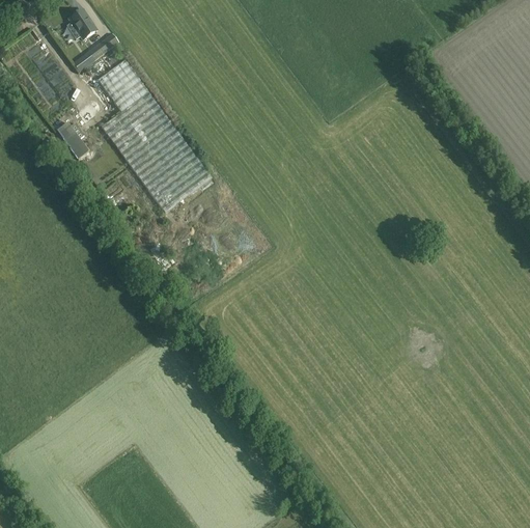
[(68,19),(71,22),(65,25),(71,32),(75,29),(82,38),(96,29),(82,8),(68,19)]
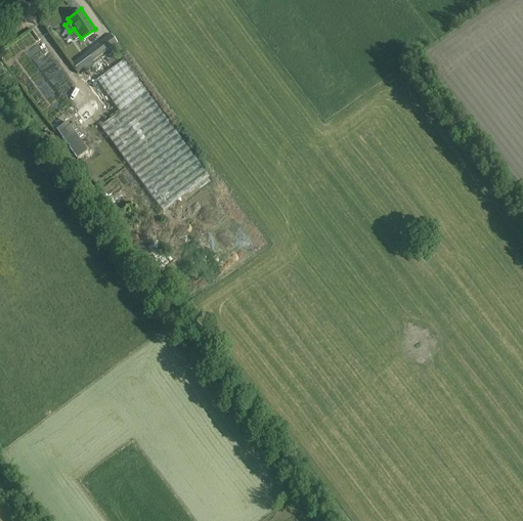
[(88,49),(72,61),(78,70),(94,57),(116,41),(110,33),(88,49)]
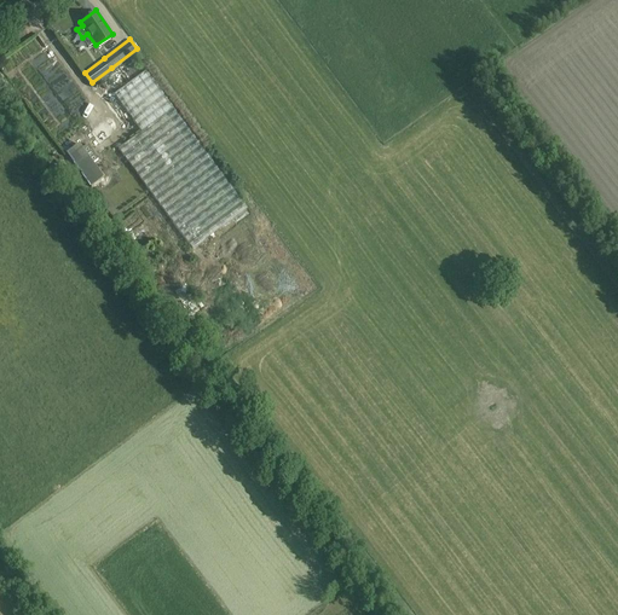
[(145,69),(107,98),(133,134),(117,145),(191,245),(246,206),(145,69)]
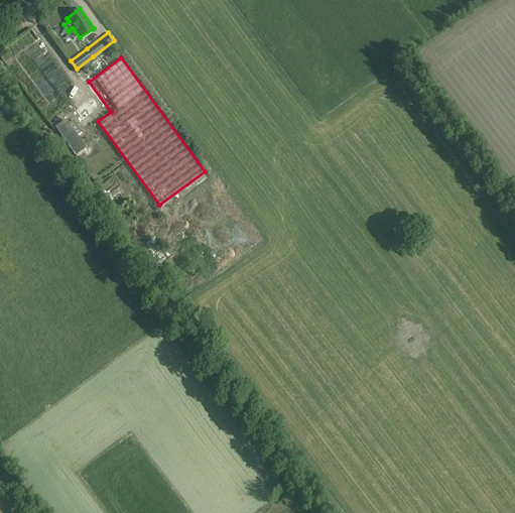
[(66,118),(55,125),(63,136),(76,153),(85,146),(74,129),(66,118)]
